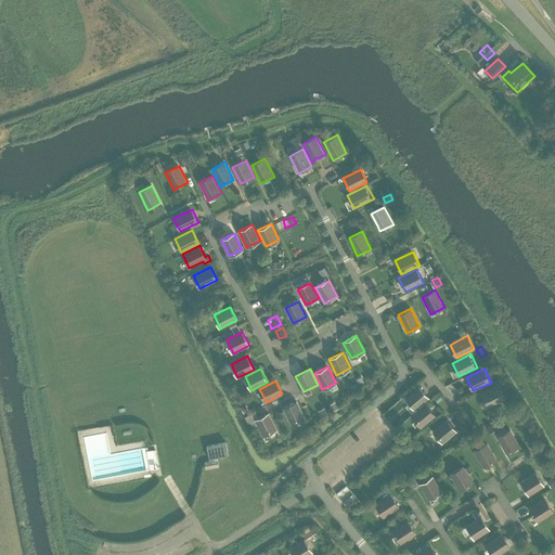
[(501,385),(482,394),(489,407),(507,398),(501,385)]
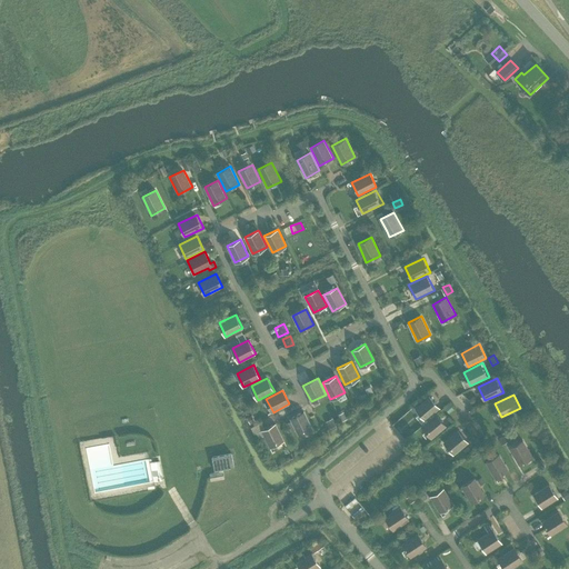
[(426,420),(433,412),(439,408),(429,397),(416,408),(426,420)]
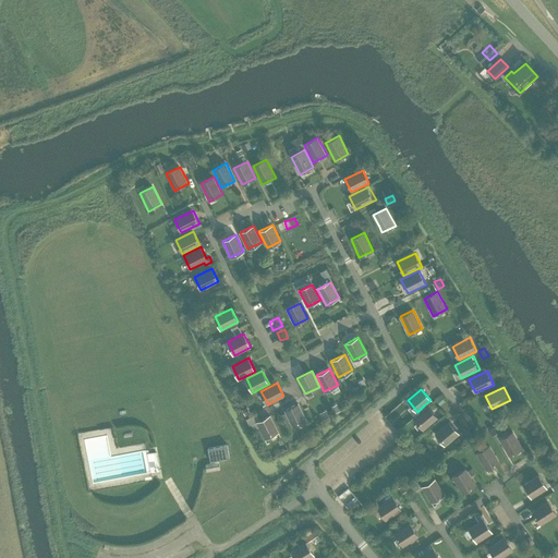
[(284,424),(290,422),(292,426),(306,420),(298,403),(284,410),(286,413),(280,415),(284,424)]
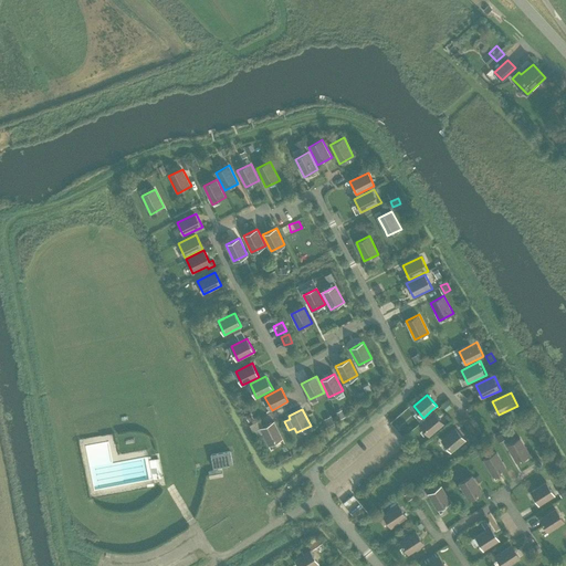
[(433,412),(420,425),(430,436),(443,423),(433,412)]
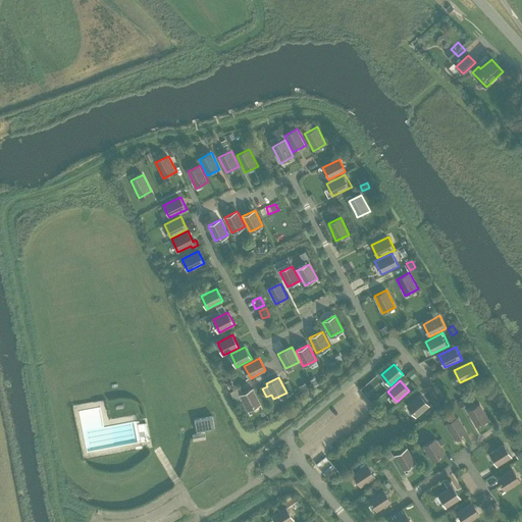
[(253,388),(240,395),(248,410),(260,404),(253,388)]
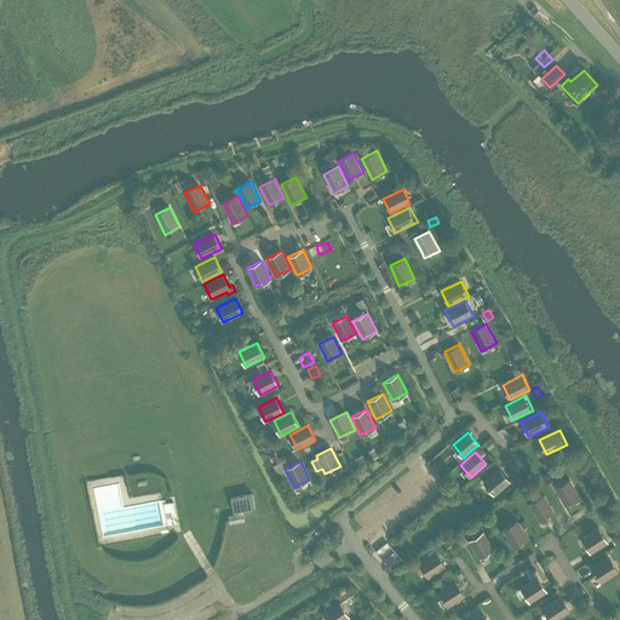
[(499,469),(484,482),(495,494),(510,482),(499,469)]
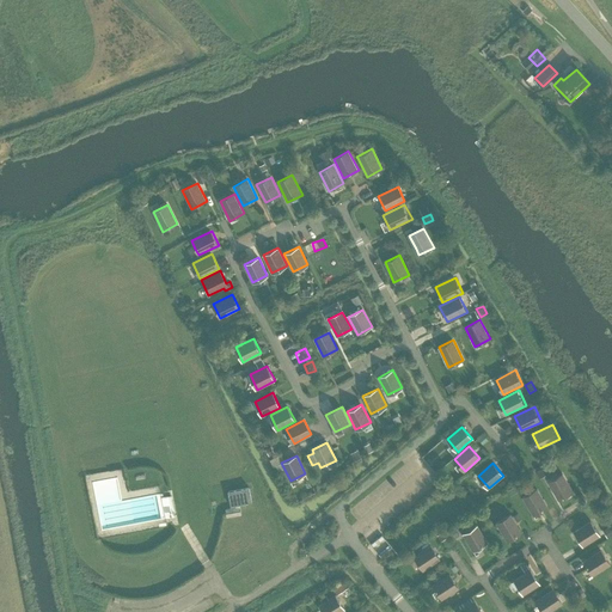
[(565,496),(564,494),(571,490),(562,473),(548,482),(558,500),(565,496)]
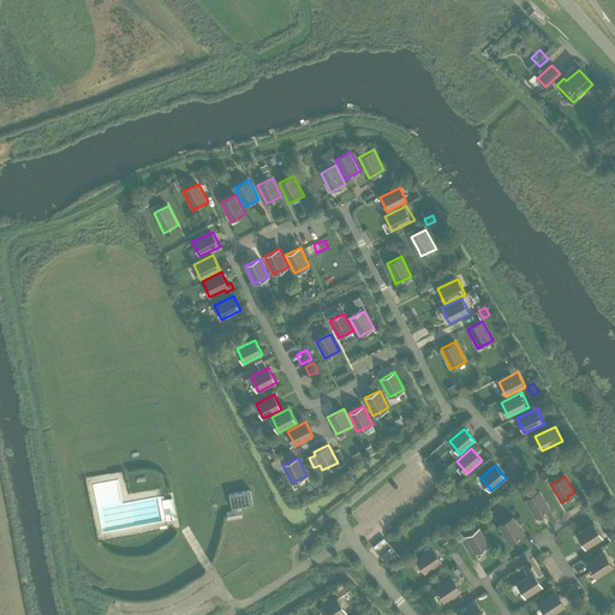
[(251,490),(230,494),(232,509),(254,505),(251,490)]
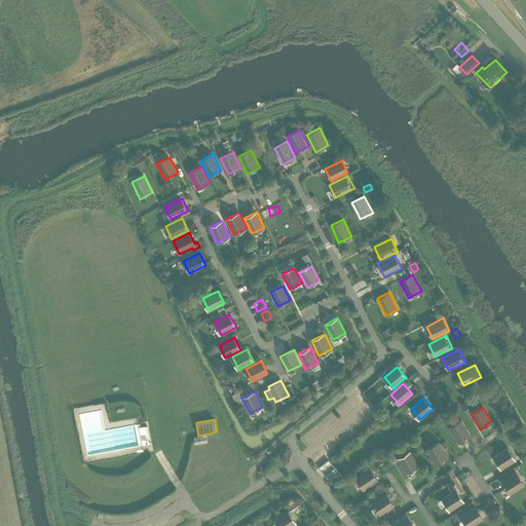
[(464,440),(471,436),(461,420),(449,427),(457,441),(463,438),(464,440)]
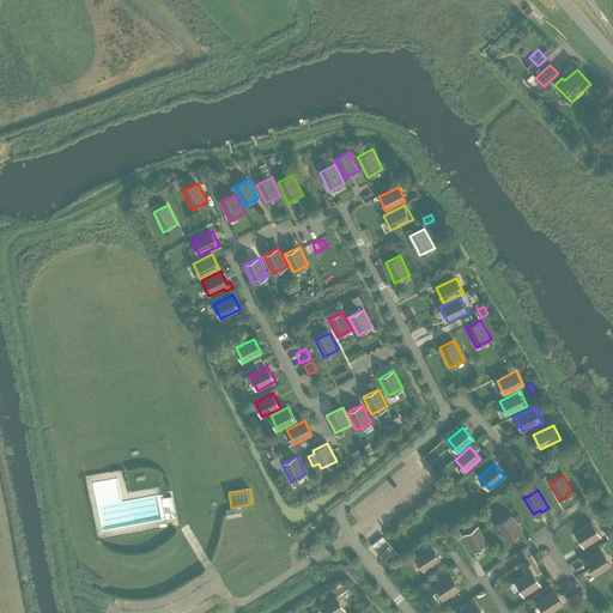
[(228,519),(242,516),(241,508),(226,510),(228,519)]
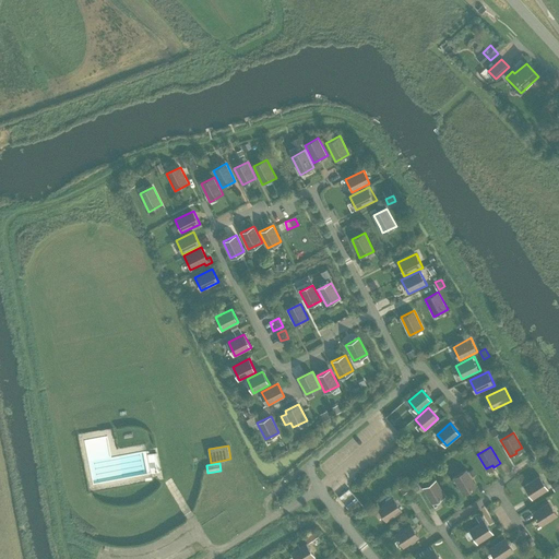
[(468,488),(470,490),(476,486),(466,471),(453,478),(462,492),(468,488)]
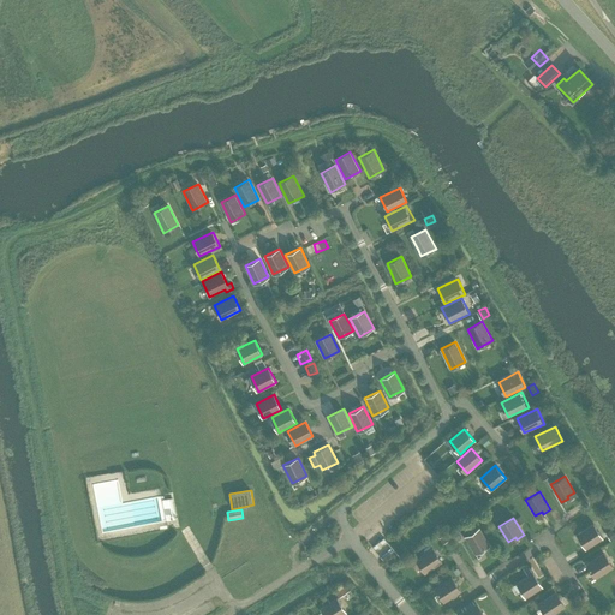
[(583,541),(580,542),(585,549),(603,538),(593,524),(578,533),(583,541)]
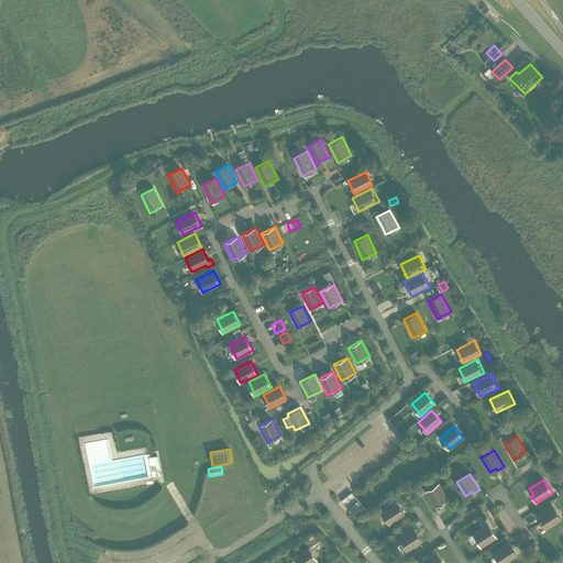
[(441,501),(442,504),(449,499),(439,483),(426,492),(434,506),(441,501)]
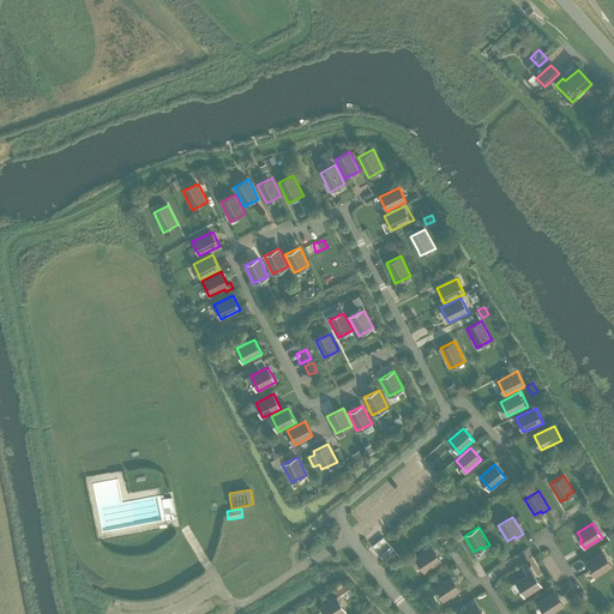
[(385,553),(393,547),(390,541),(381,546),(385,553)]
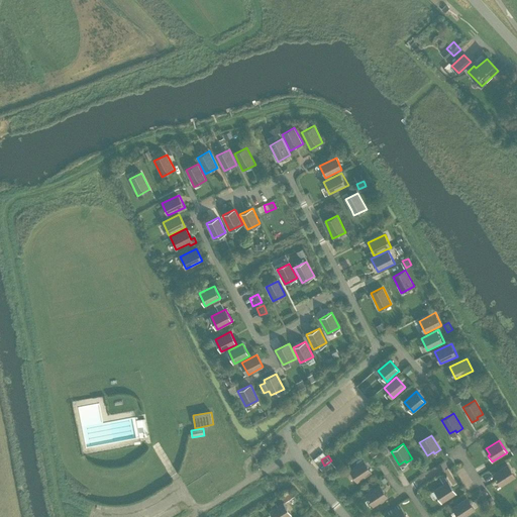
[(349,471),(353,477),(354,476),(358,481),(372,473),(364,460),(349,471)]
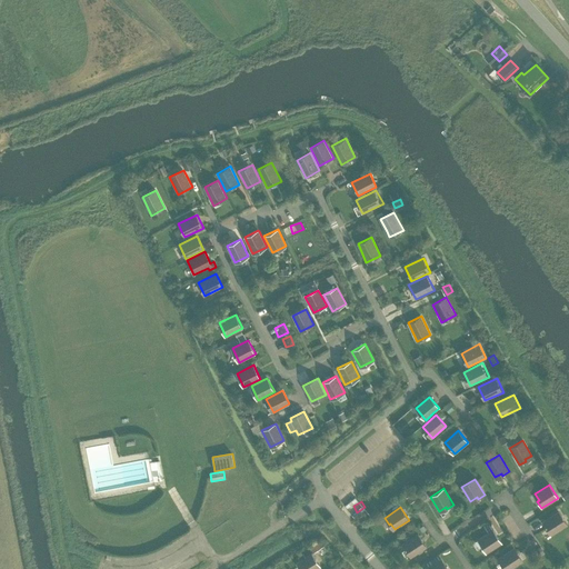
[(547,529),(549,528),(552,533),(567,525),(559,511),(542,522),(547,529)]
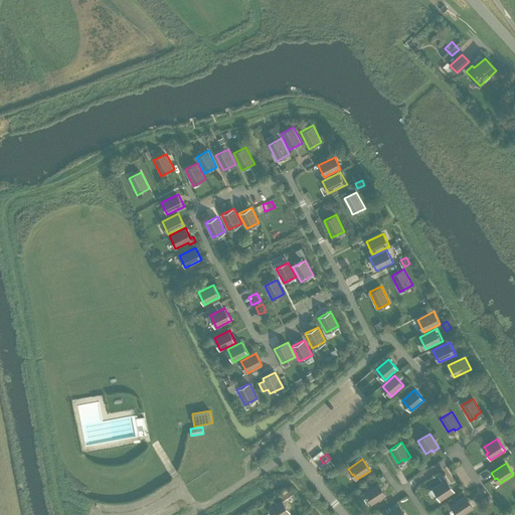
[(442,474),(438,476),(442,482),(447,480),(442,474)]
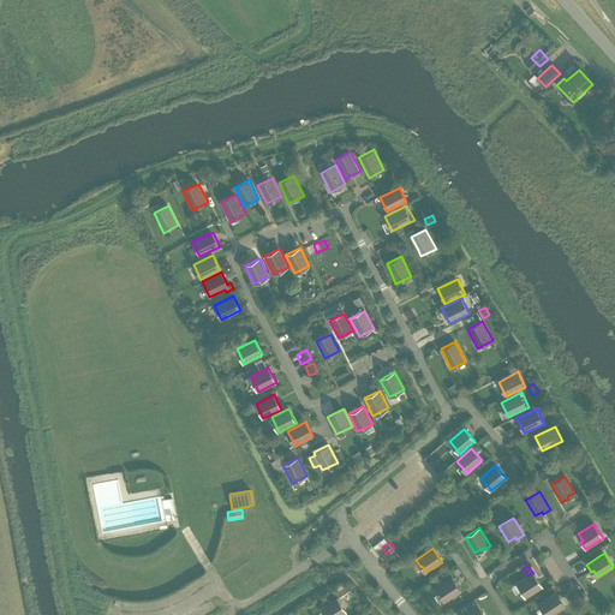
[(533,573),(518,583),(523,590),(520,591),(525,598),(543,587),(533,573)]
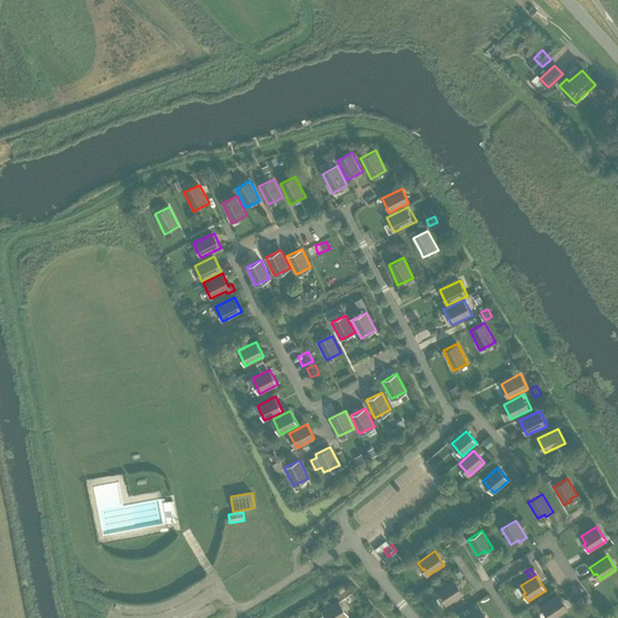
[(442,599),(443,598),(448,604),(464,594),(454,579),(437,592),(442,599)]
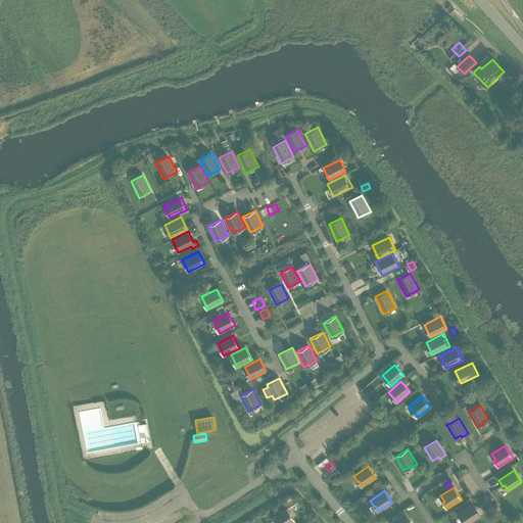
[(293,496),(286,502),(289,507),(297,502),(293,496)]
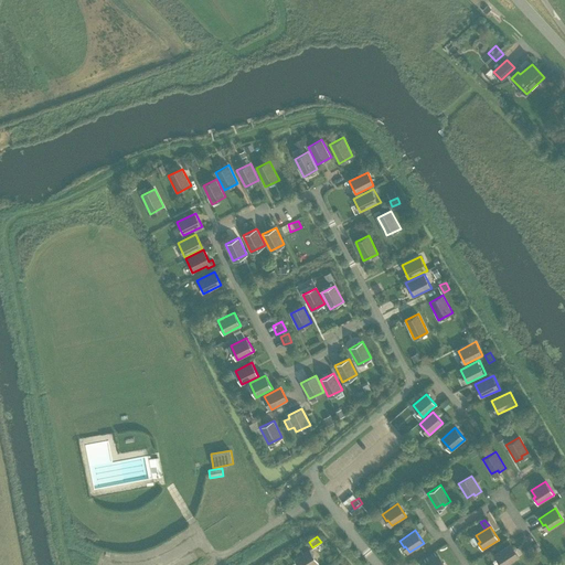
[(499,562),(501,561),(503,564),(507,564),(519,557),(510,544),(494,555),(499,562)]
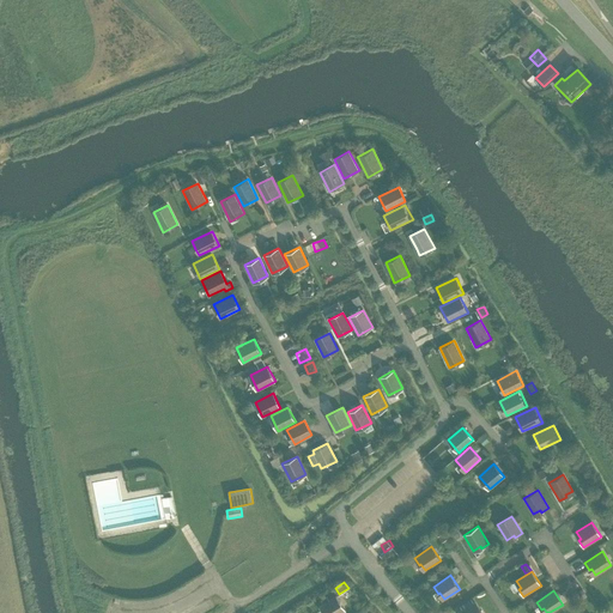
[(322,612),(340,612),(345,611),(337,596),(319,607),(322,612)]
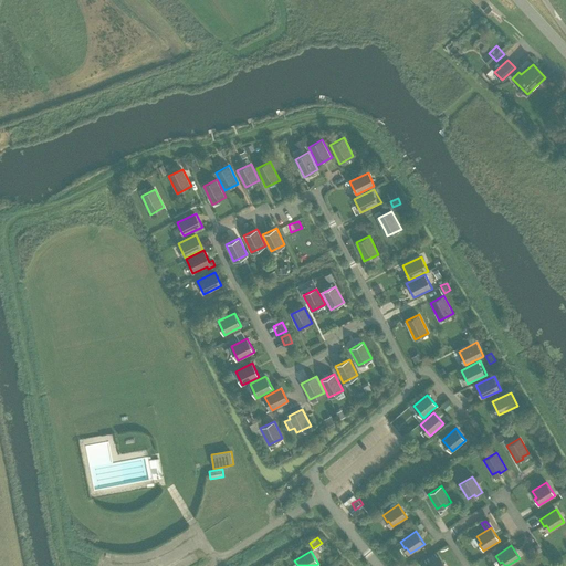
[(435,553),(425,559),(427,563),(422,565),(444,565),(439,556),(437,557),(435,553)]
